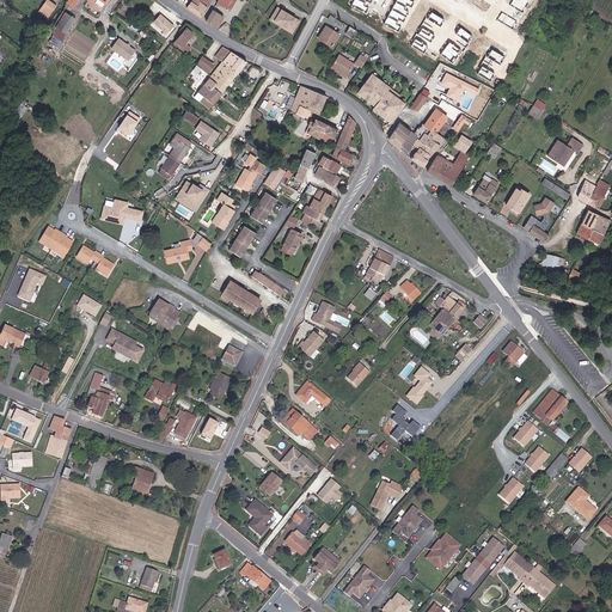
[(68,0),(66,6),(73,11),(79,0),(68,0)]
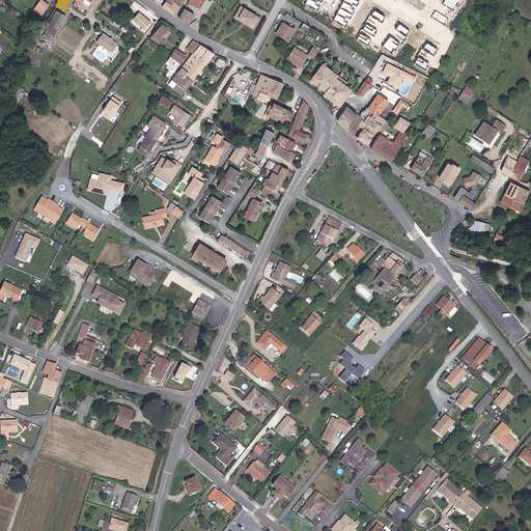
[(207,0),(186,0),(186,2),(196,9),(202,0),(205,0),(207,1),(207,0)]
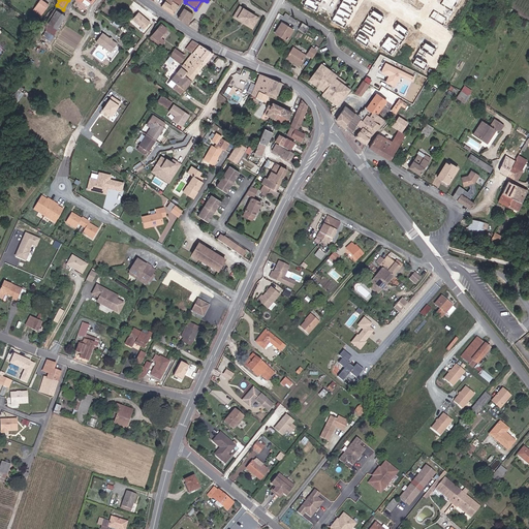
[(159,6),(170,14),(177,5),(172,1),(169,5),(163,1),(159,6)]
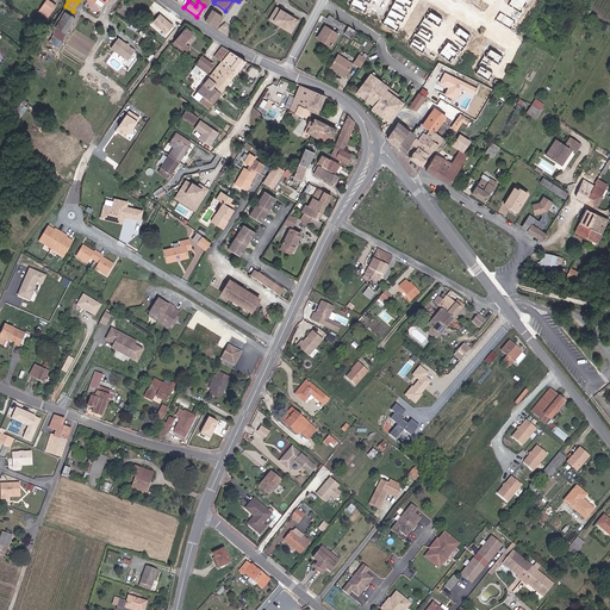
[(47,20),(55,10),(55,8),(48,2),(47,4),(39,14),(47,20)]
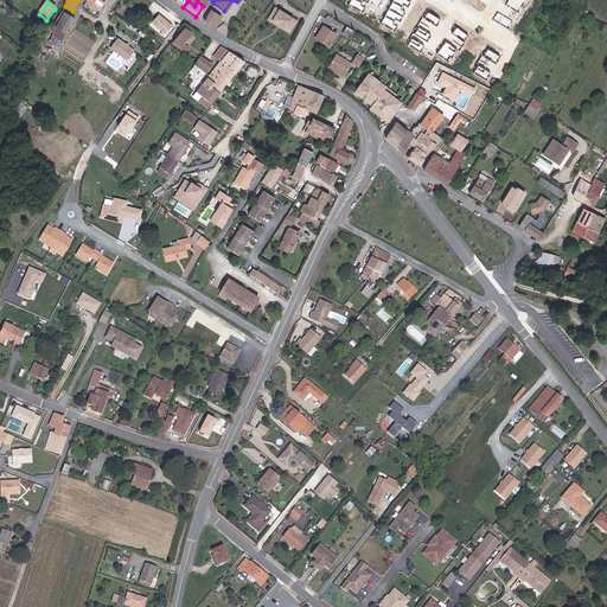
[(196,17),(183,7),(183,8),(196,17)]
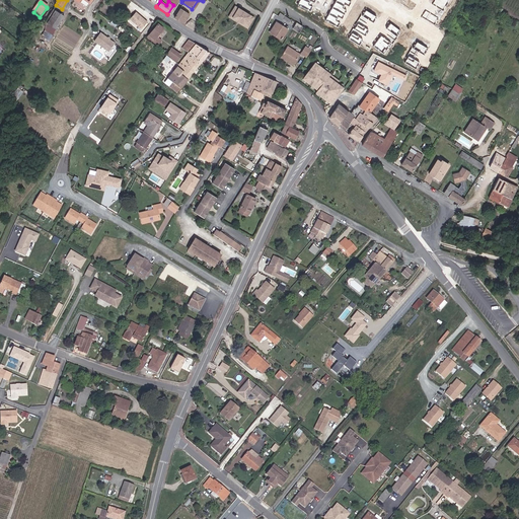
[(171,17),(182,24),(188,14),(177,8),(171,17)]
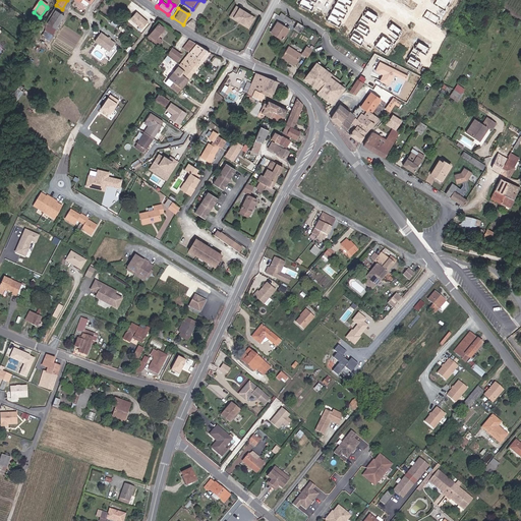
[(248,16),(235,8),(230,16),(243,24),(248,16)]
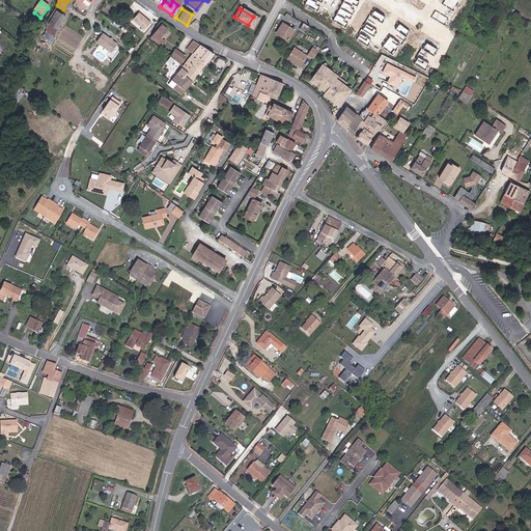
[(149,22),(137,11),(131,18),(142,29),(149,22)]
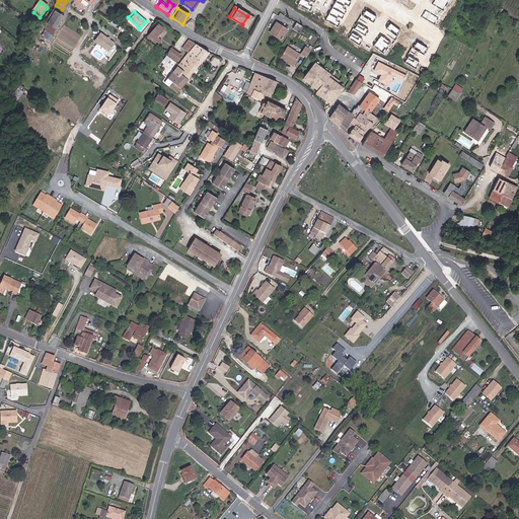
[(46,30),(57,33),(62,18),(51,14),(46,30)]
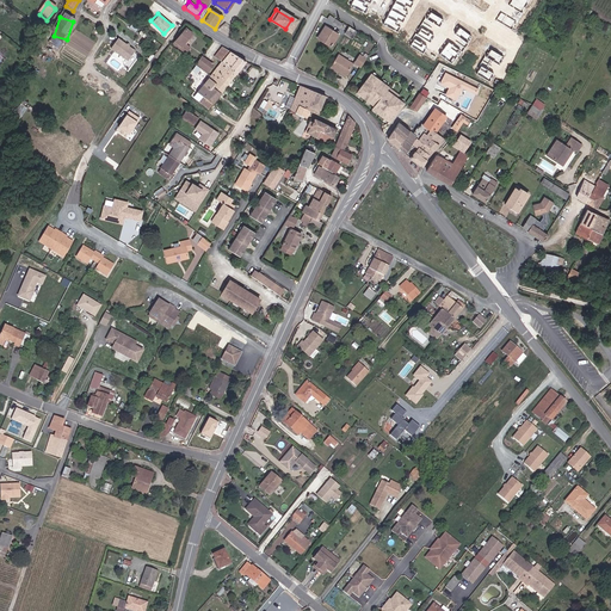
[(338,30),(341,25),(328,17),(325,22),(338,30)]
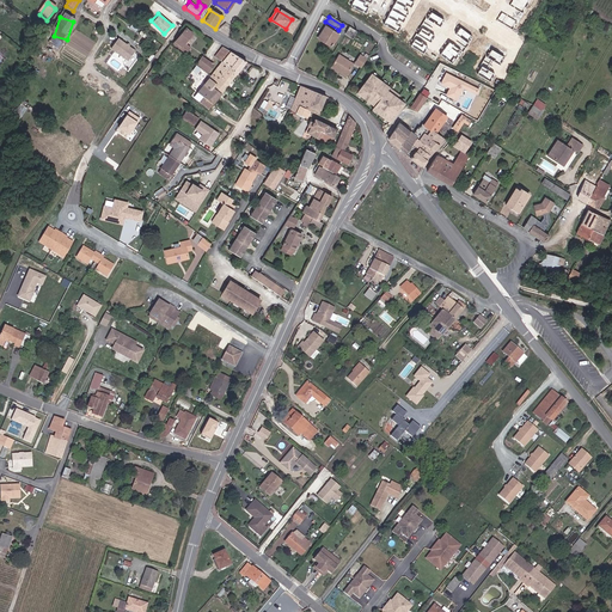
[(295,22),(292,19),(286,29),(270,19),(269,22),(288,34),(295,22)]
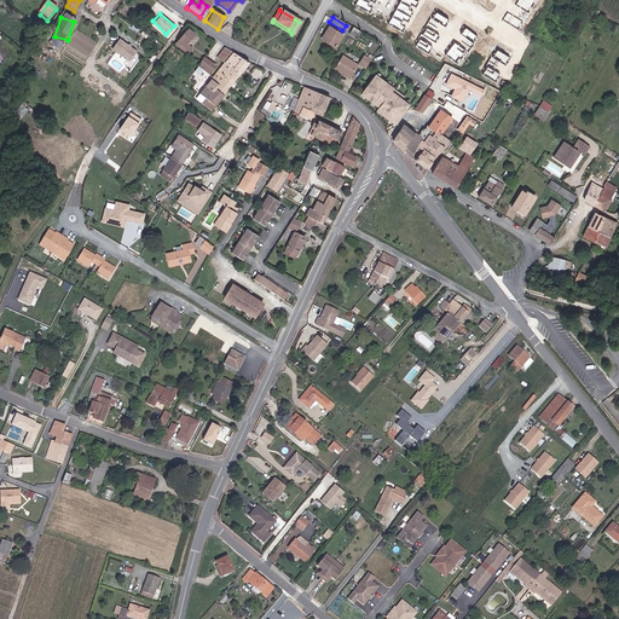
[(181,45),(184,44),(191,33),(185,28),(173,44),(185,52),(187,50),(181,45)]
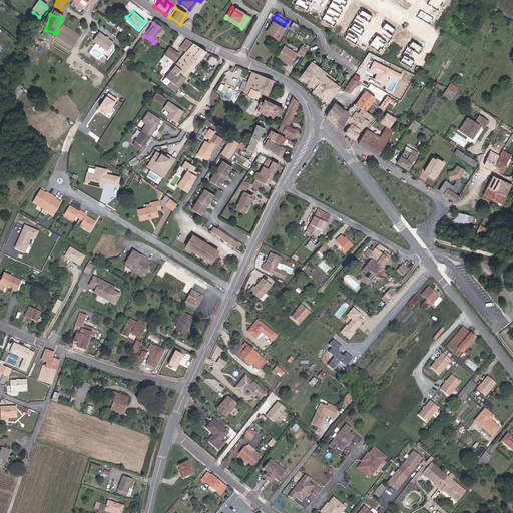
[(271,37),(277,40),(283,31),(273,25),(266,35),(271,38),(271,37)]
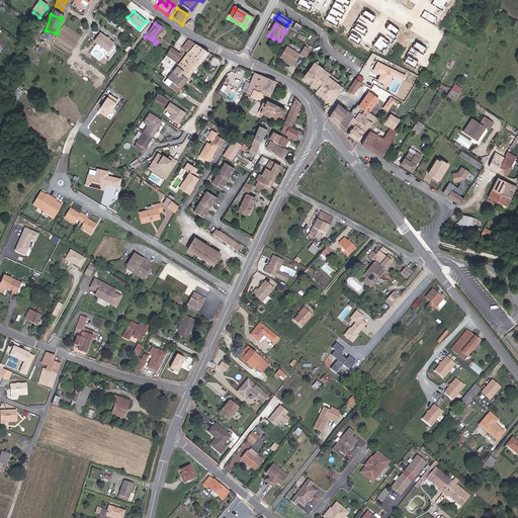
[(291,30),(296,33),(299,28),(294,25),(291,30)]
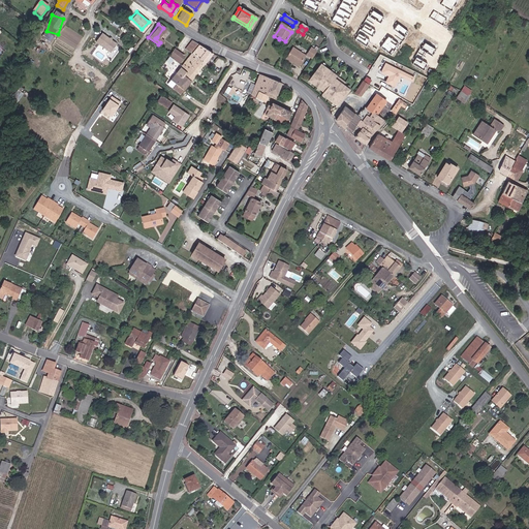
[(44,36),(56,40),(58,34),(47,31),(44,36)]
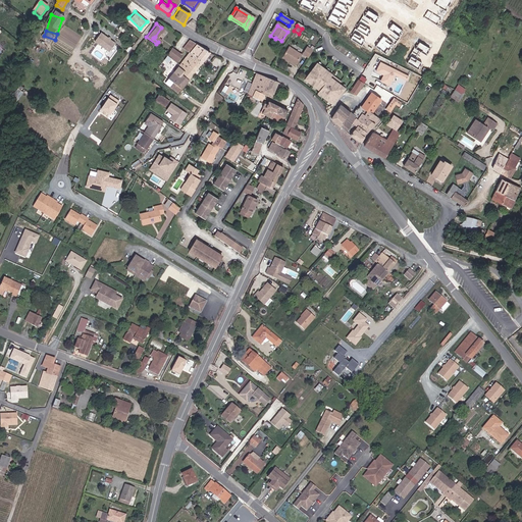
[(110,51),(116,43),(102,32),(96,41),(110,51)]
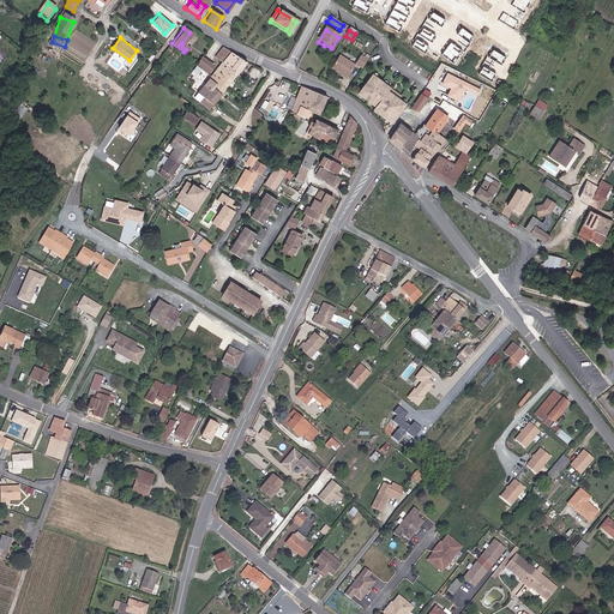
[(220,55),(226,60),(234,50),(227,46),(220,55)]
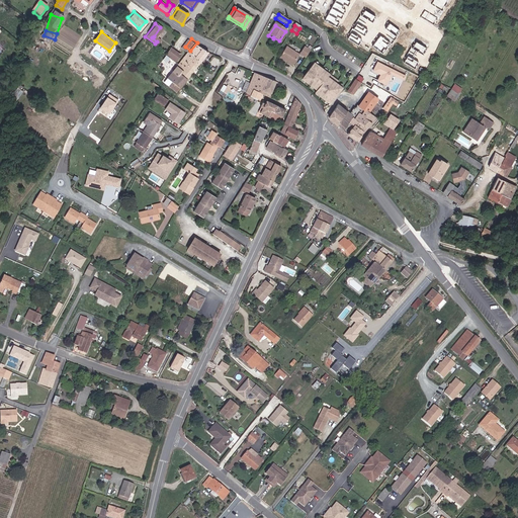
[(190,51),(203,61),(211,51),(203,47),(197,42),(190,51)]
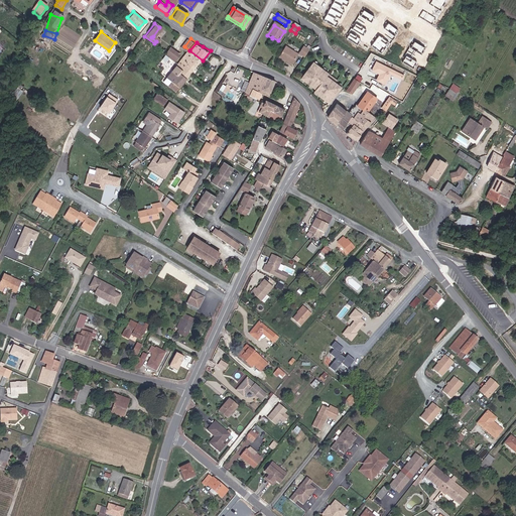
[(175,59),(179,53),(171,47),(167,53),(175,59)]
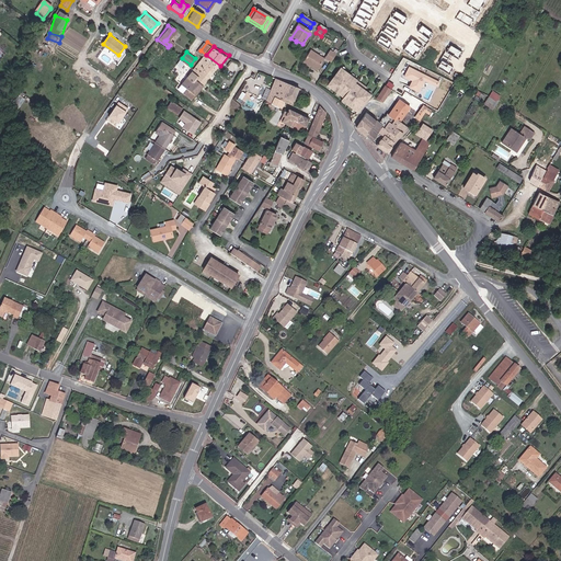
[(316,75),(323,63),(309,53),(301,65),(316,75)]
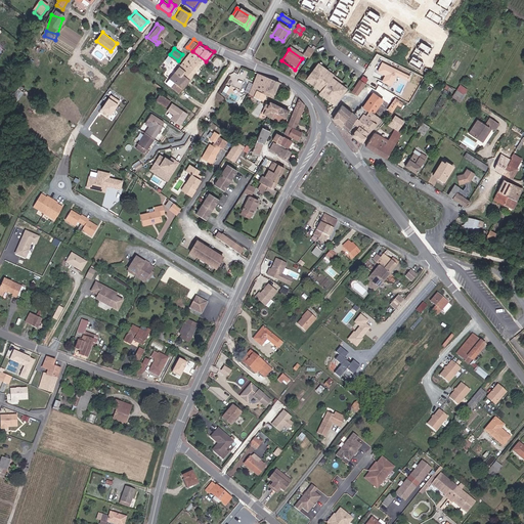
[(303,56),(309,60),(313,54),(307,50),(303,56)]
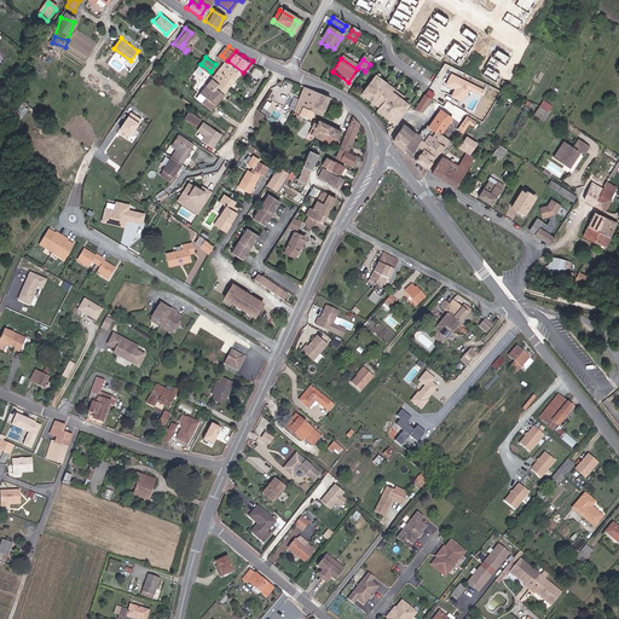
[(232,88),(243,73),(227,61),(217,76),(232,88)]
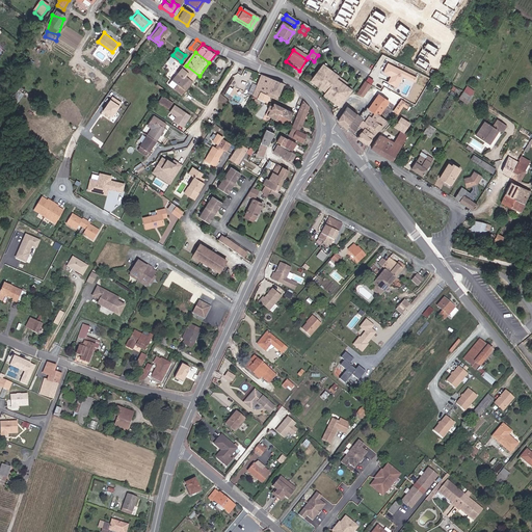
[(383,73),(391,76),(389,83),(399,87),(403,76),(417,81),(419,75),(388,63),(383,73)]
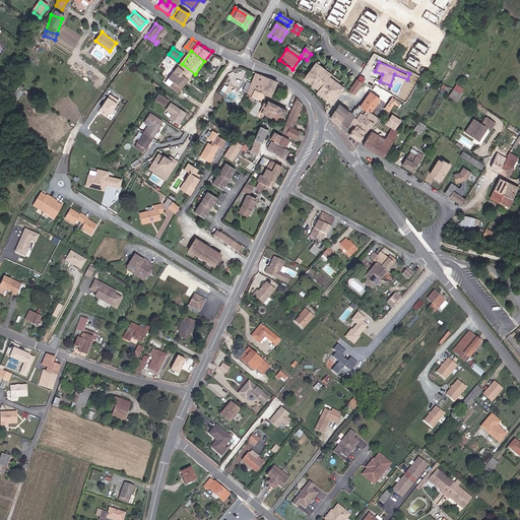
[(168,82),(181,91),(195,74),(182,64),(177,71),(171,77),(168,82)]
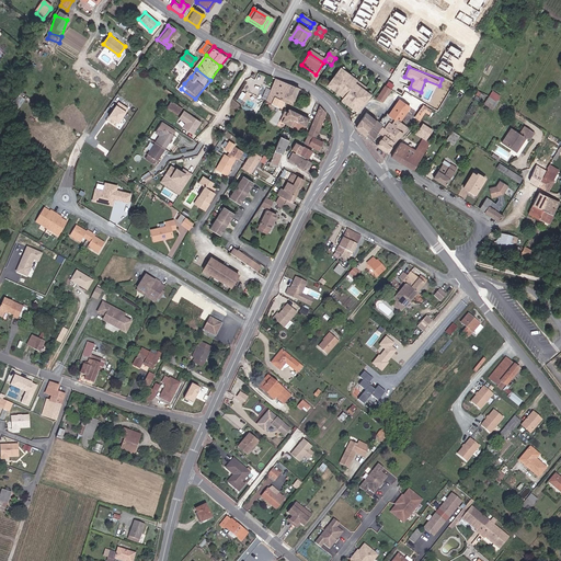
[(178,79),(184,83),(191,77),(184,71),(178,79)]
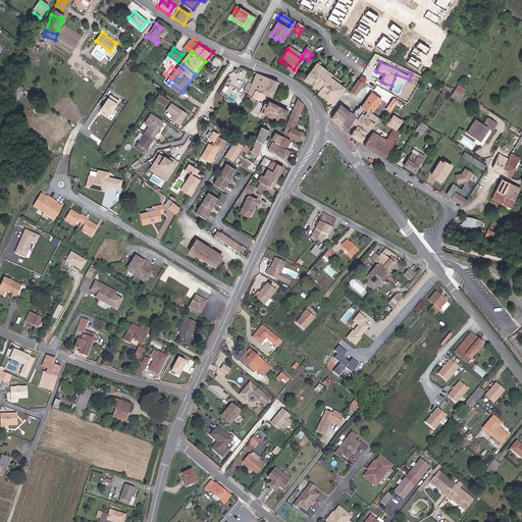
[(329,80),(331,76),(315,66),(305,83),(320,93),(319,95),(335,106),(346,90),(329,80)]
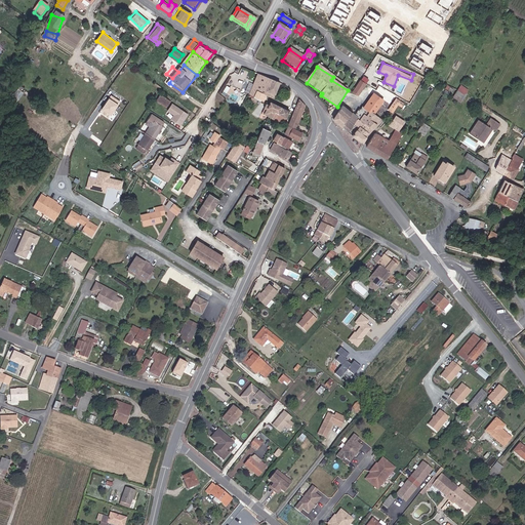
[(258,89),(269,93),(275,77),(261,73),(254,86),(258,89)]
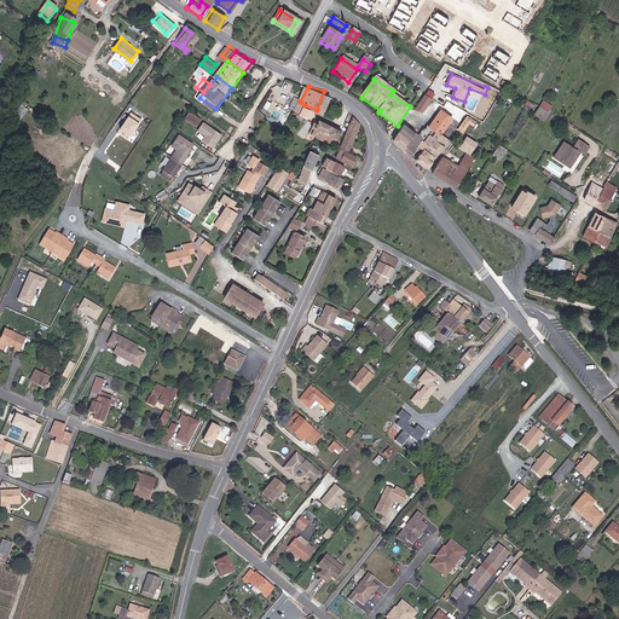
[(317,110),(325,114),(333,94),(324,91),(317,110)]
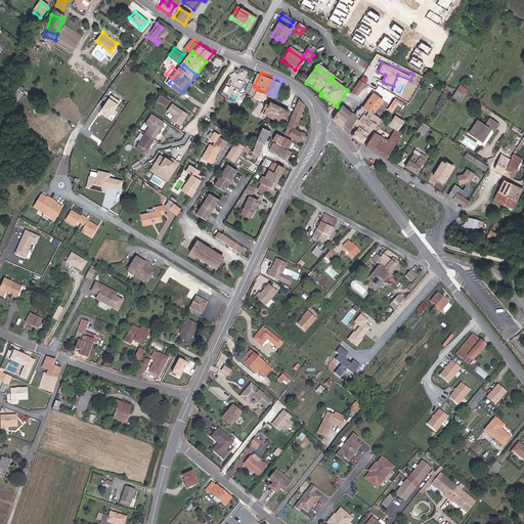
[(365,85),(368,81),(363,77),(360,81),(365,85)]
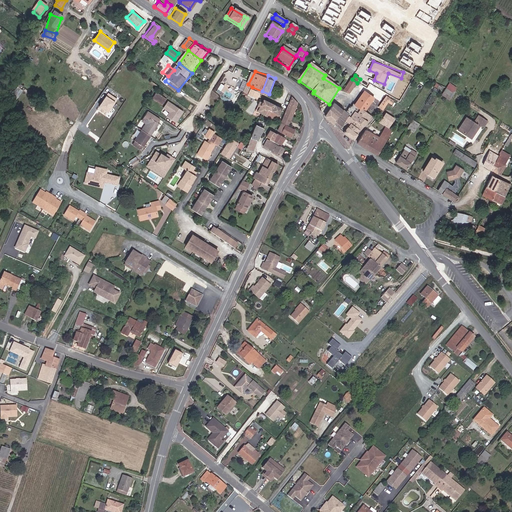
[(344,90),(349,94),(357,83),(352,79),(351,79),(344,90)]
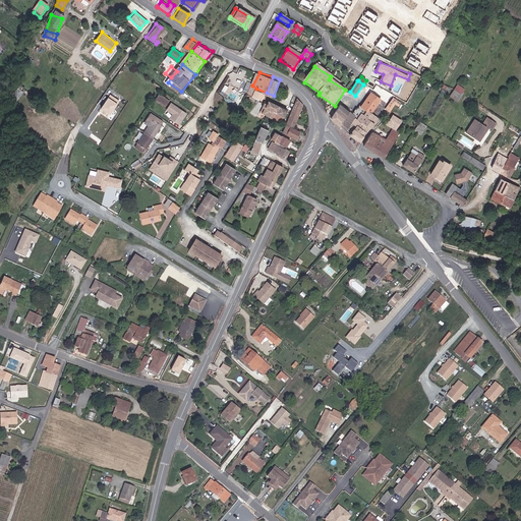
[(458,83),(450,96),(458,102),(466,89),(458,83)]
